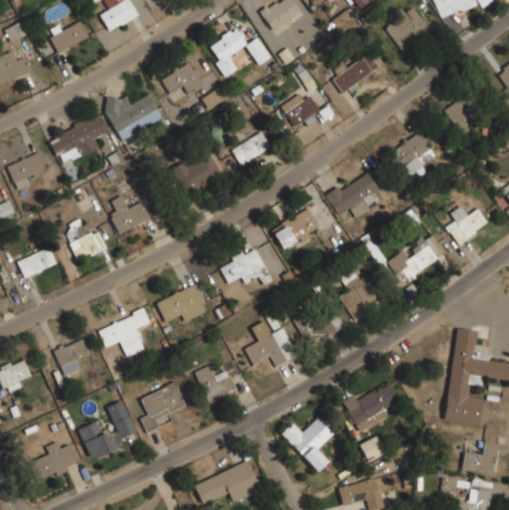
[(140,17),(130,0),(92,0),(94,2),(97,0),(103,0),(110,11),(101,15),(110,33),(140,17)]
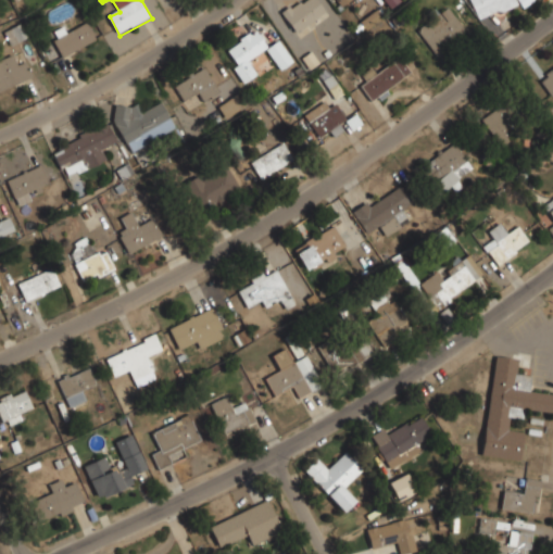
[(299,37),(319,23),(318,20),(327,14),(317,0),(308,0),(285,16),(299,37)]
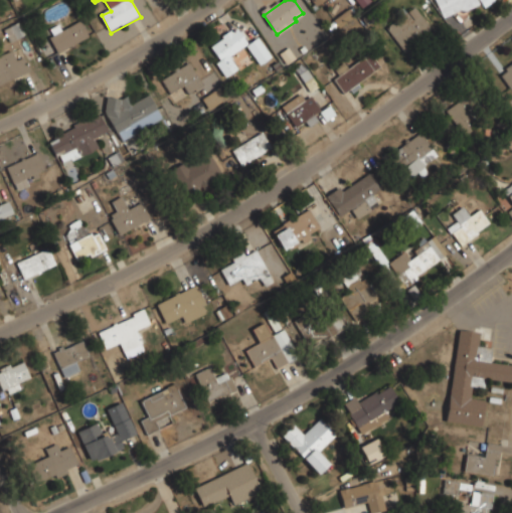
[(332,0),(311,0),(318,11),(334,2),(332,0)]
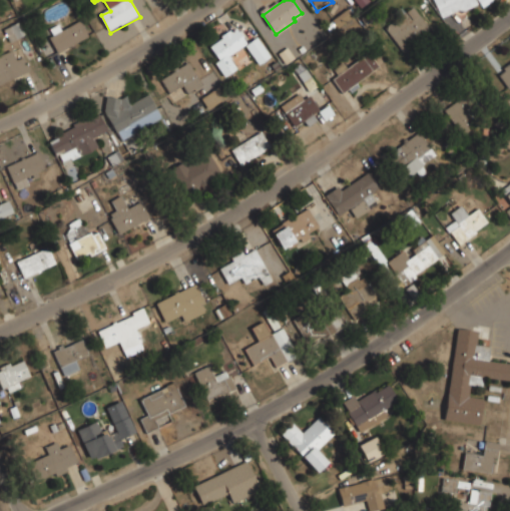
[(354,0),(362,10),(372,2),(370,0),(354,0)]
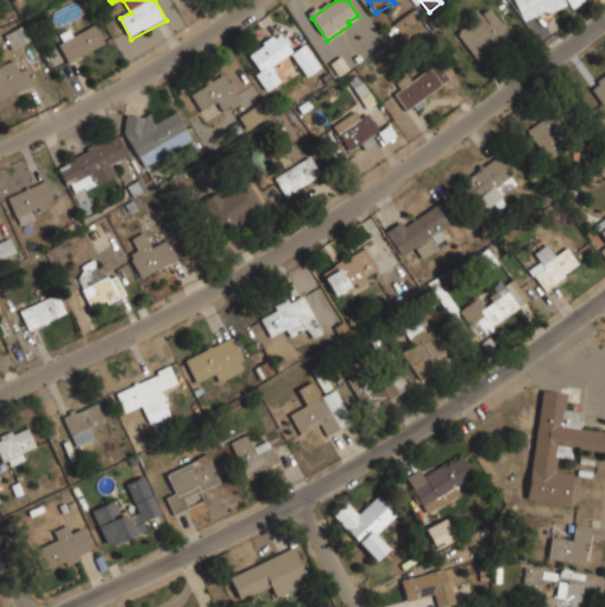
[(566,0),(565,1),(563,0),(514,0),(518,5),(524,23),(562,11),(571,4),(575,10),(587,0),(566,0)]
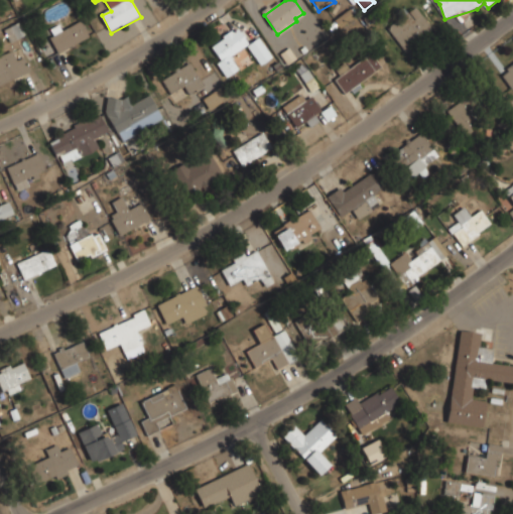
[(434,32),(417,7),(388,27),(404,51),(434,32)]
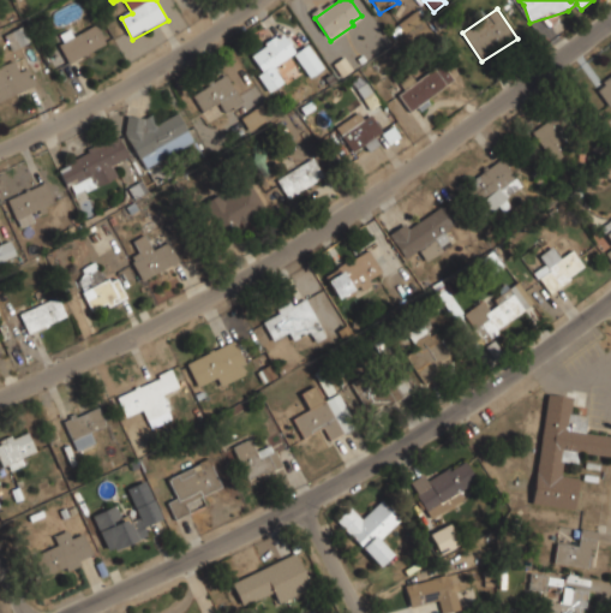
[(409,31),(423,22),(418,15),(405,25),(409,31)]
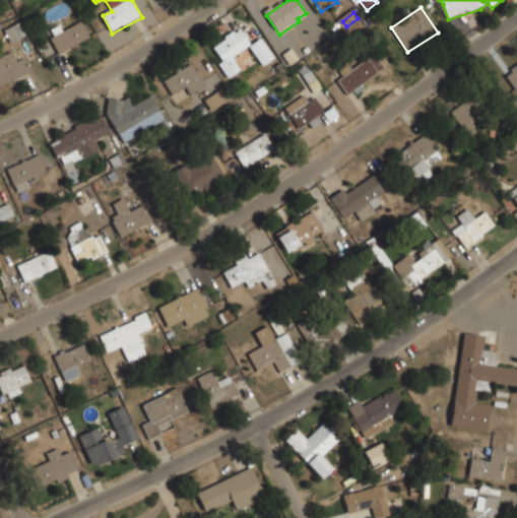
[(92,37),(82,18),(50,38),(61,56),(92,37)]
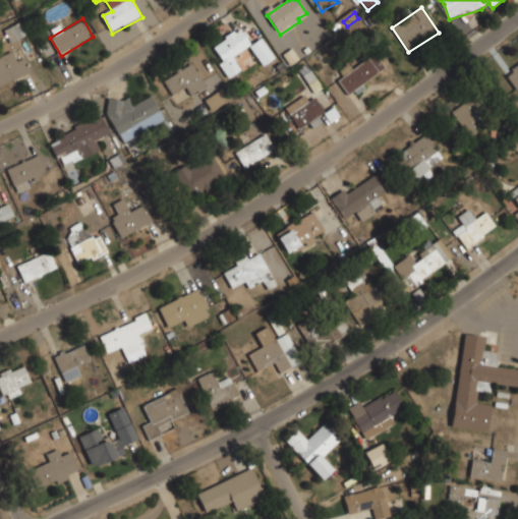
[(27,38),(21,24),(6,32),(12,45),(27,38)]
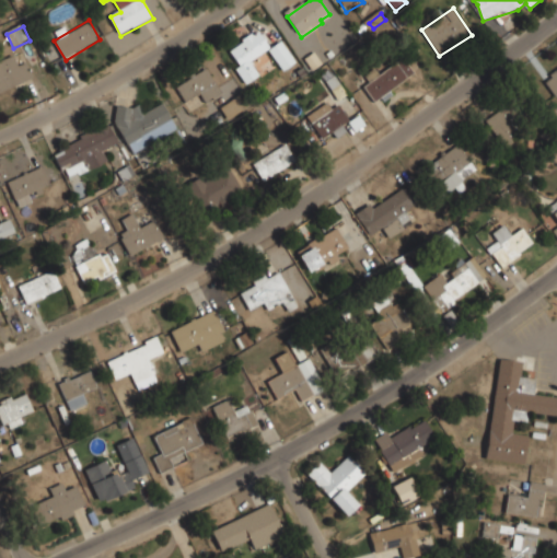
[(232,47),(241,59),(233,65),(246,85),(263,76),(254,62),(271,51),(283,71),(297,64),(282,42),(271,49),(259,31),(232,47)]
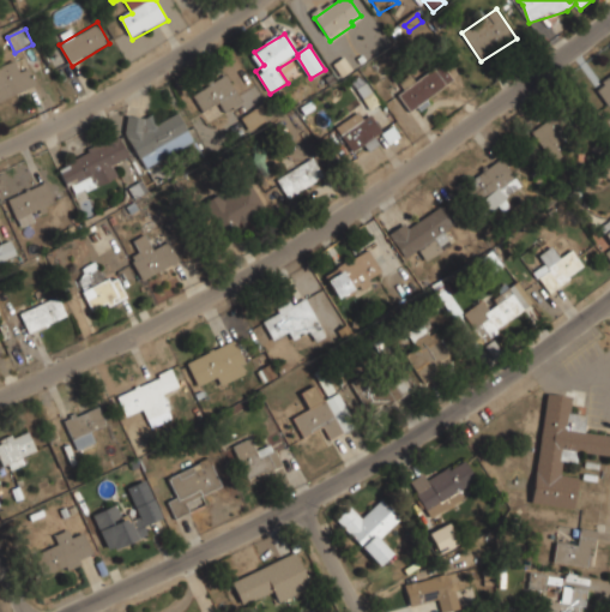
[(0,67),(0,102),(38,85),(30,67),(19,72),(14,61),(0,67)]
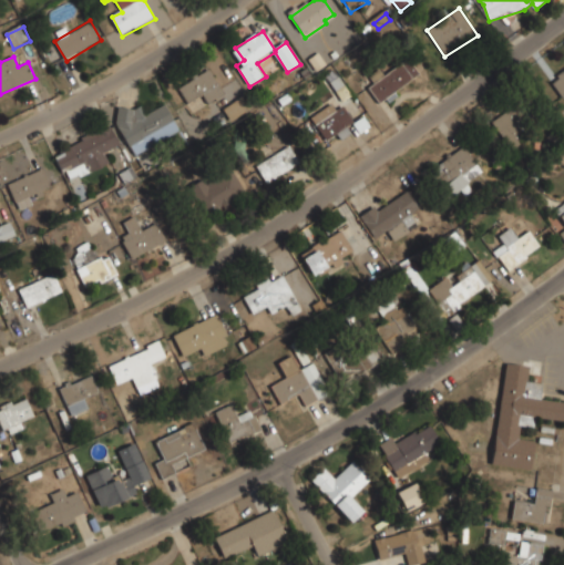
[(380,104),(422,76),(409,57),(367,85),(380,104)]
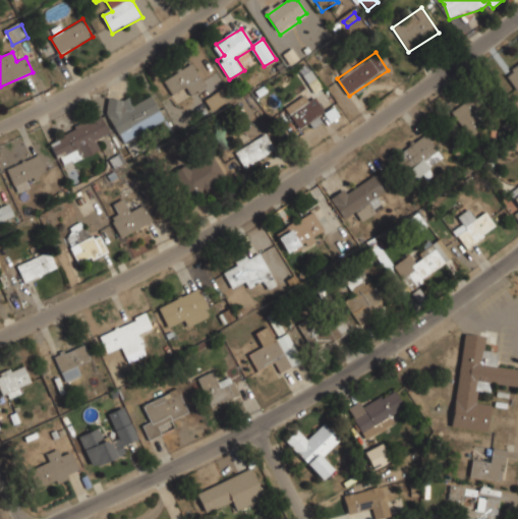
[(186,91),(189,97),(207,90),(196,65),(164,77),(172,97),(186,91)]
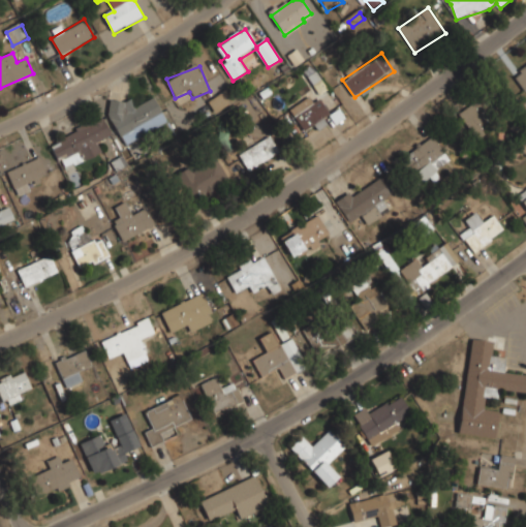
[(525,69),(515,78),(525,92),(525,69)]
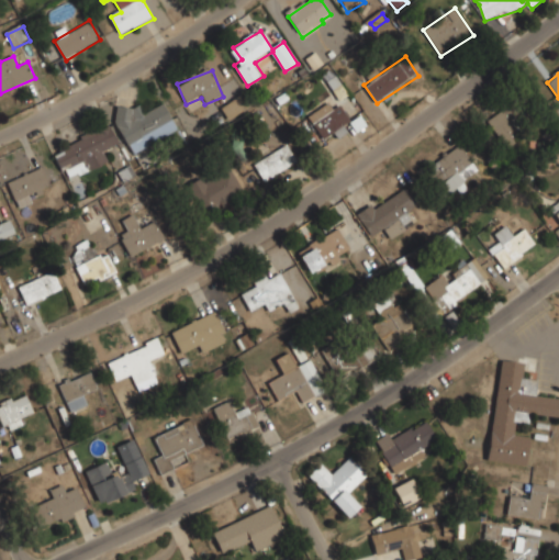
[(247,111),(239,98),(222,109),(231,121),(247,111)]
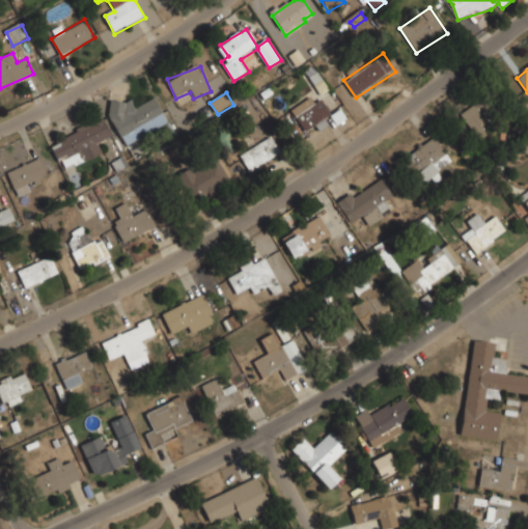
[(137,107),(132,98),(108,108),(126,145),(170,126),(158,98),(137,107)]
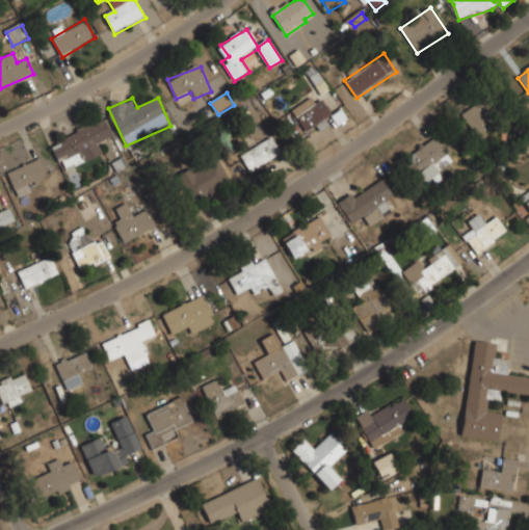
[(324,101),(317,105),(313,99),(292,110),(309,138),(336,123),(324,101)]
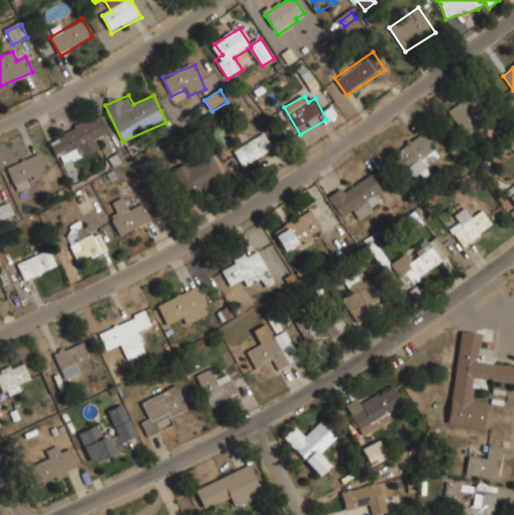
[(489,118),(467,98),(448,116),(471,137),(489,118)]
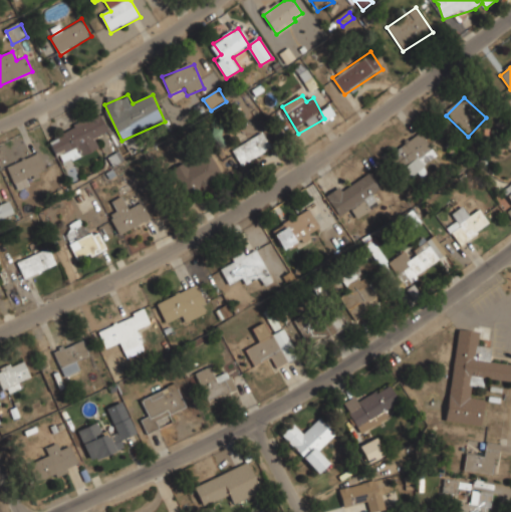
[(48,137),(57,160),(68,156),(71,162),(100,150),(95,138),(109,133),(102,114),(48,137)]
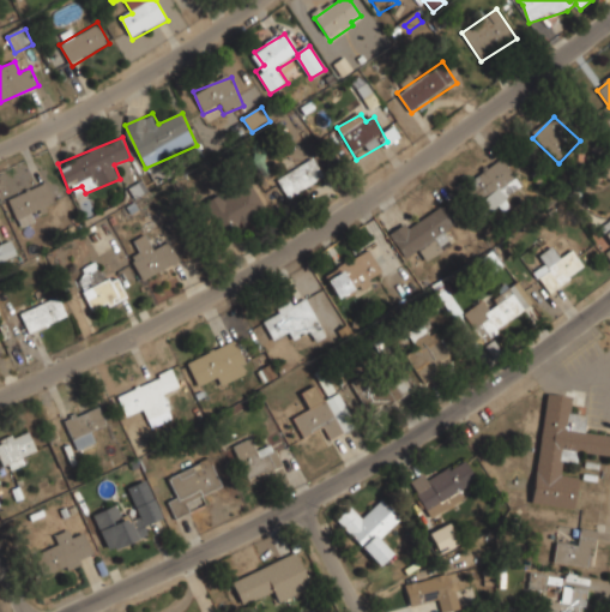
[(525,190),(503,159),(466,185),(489,216),(525,190)]
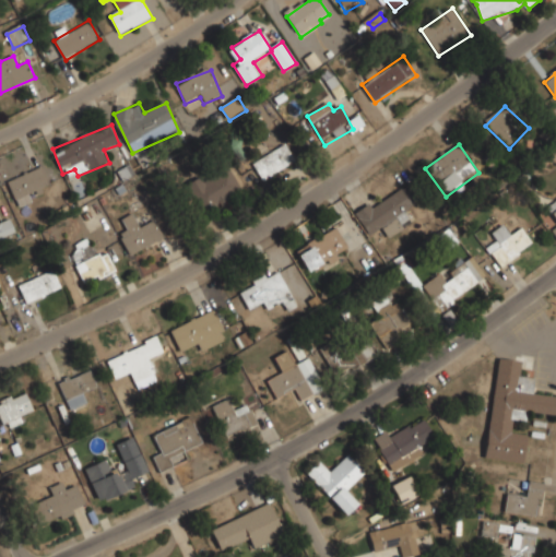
[(253,162),(261,179),(297,164),(290,146),(253,162)]
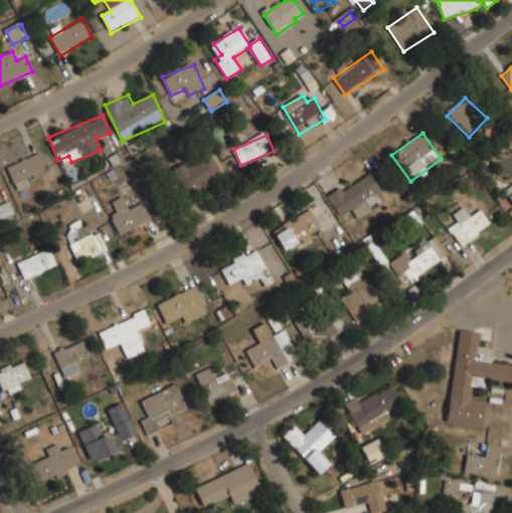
[(14,190),(34,186),(32,177),(45,175),(42,157),(9,163),(14,190)]
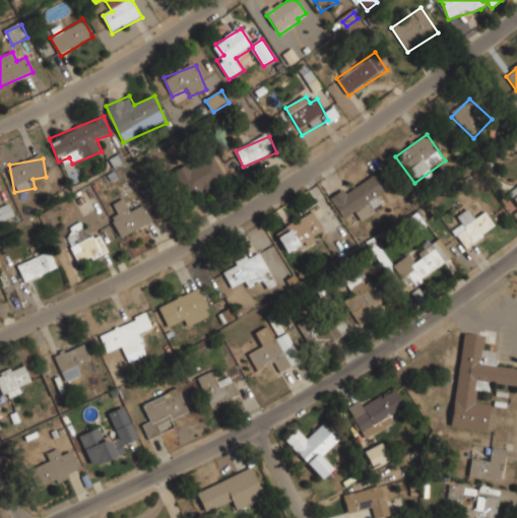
[(224,181),(215,164),(186,178),(194,195),(224,181)]
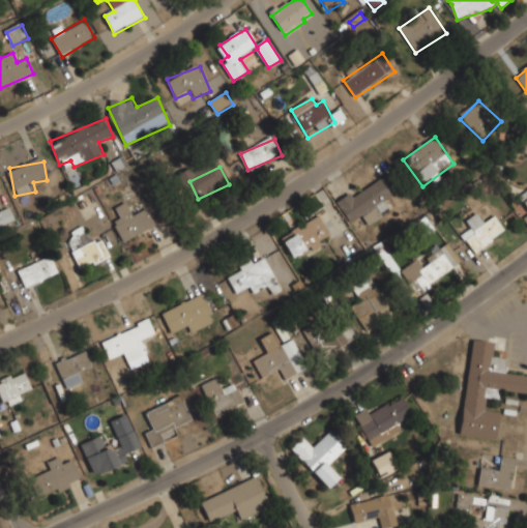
[(350,226),(361,218),(367,228),(400,207),(382,178),(338,205),(350,226)]
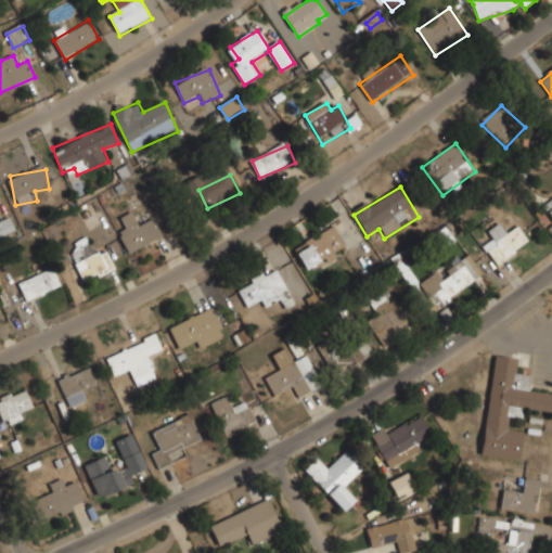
[(137,223),(137,214),(125,215),(126,231),(123,231),(125,248),(158,245),(156,221),(137,223)]
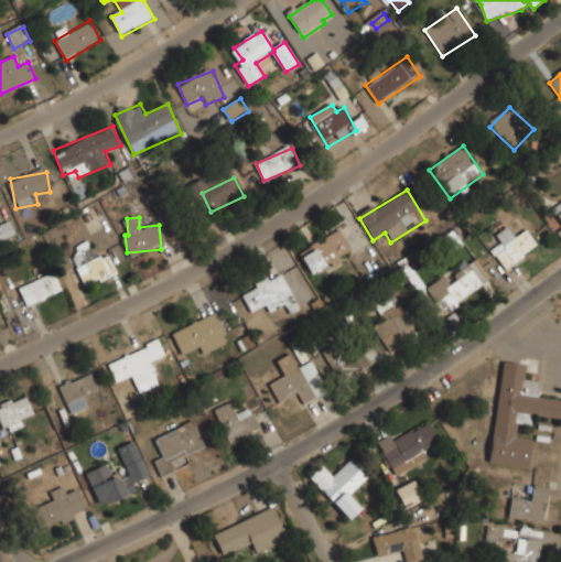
[(0,241),(18,234),(11,222),(0,226),(0,241)]
